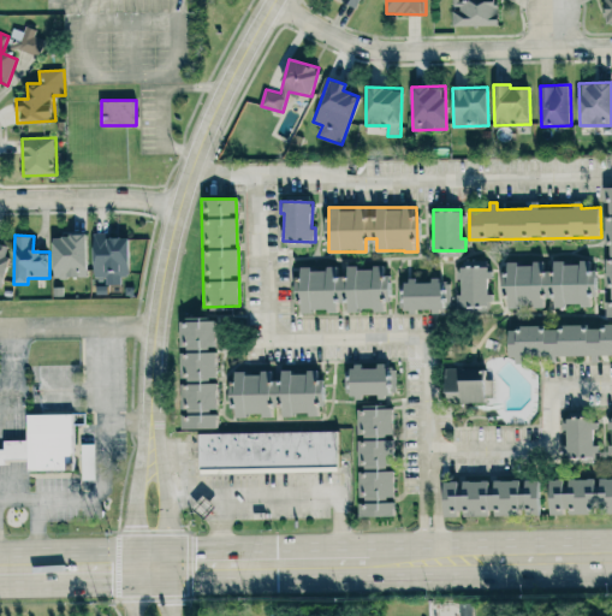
[(53,278),(88,277),(87,235),(52,236),(53,278)]
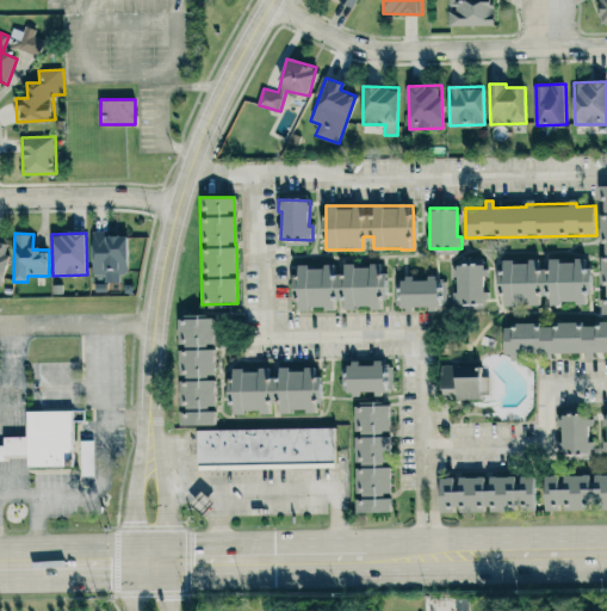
[(128,235),(93,234),(93,275),(107,275),(107,282),(122,282),(122,273),(128,273),(128,235)]
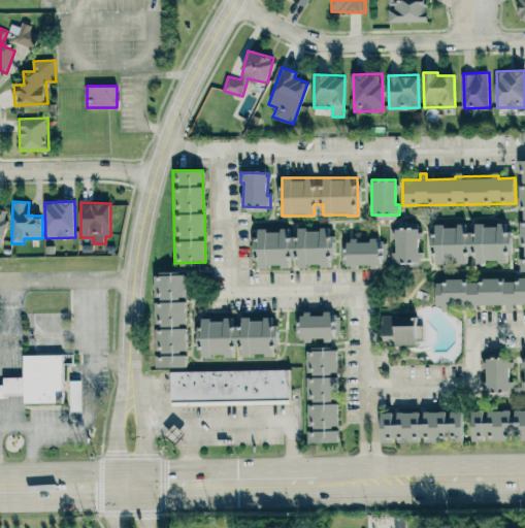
[(0,246),(1,246),(9,210),(0,207),(0,246)]
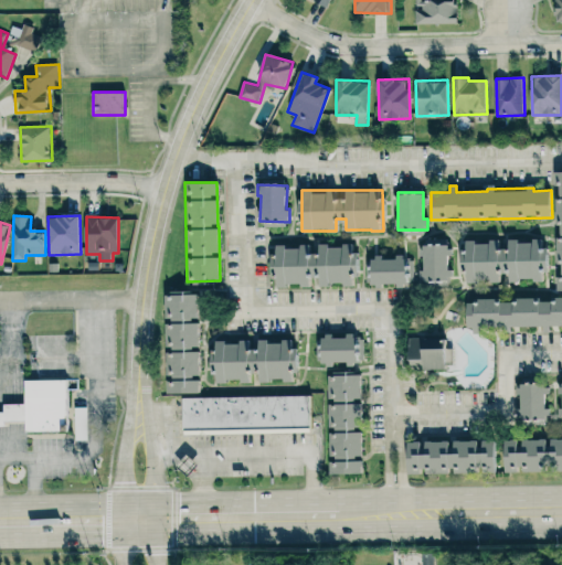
[(544,281),(545,247),(540,247),(541,238),(531,238),(531,241),(506,241),(506,242),(465,241),(465,251),(464,251),(464,281),(499,281),(499,273),(508,273),(508,280),(544,281)]
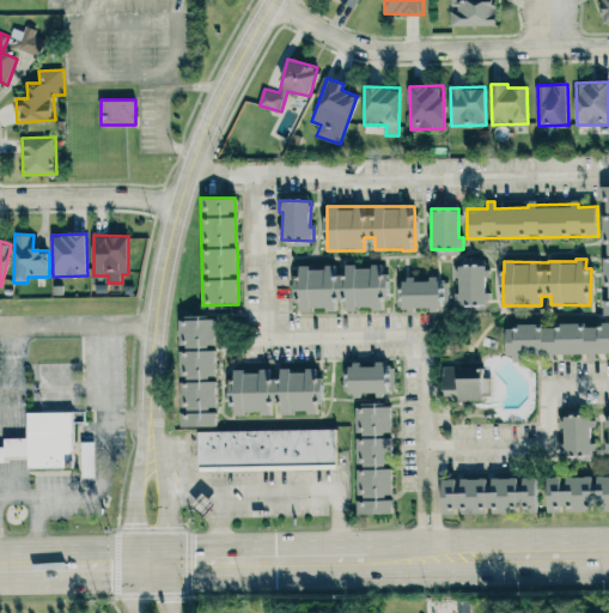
[(387,310),(385,273),(381,273),(381,266),(341,266),(341,267),(298,267),(298,275),(296,275),(296,310),(336,310),(336,302),(345,302),(345,309),(373,308),(373,310),(387,310)]
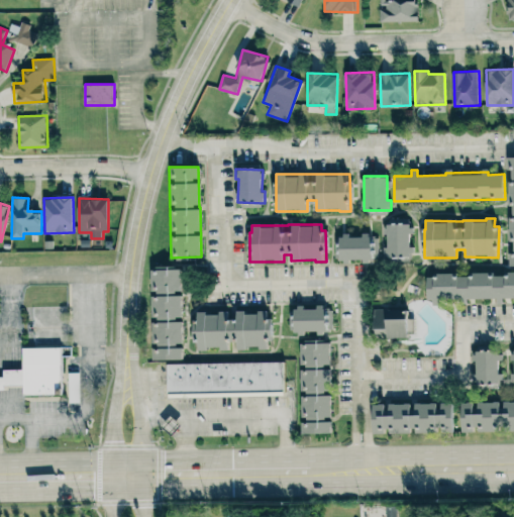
[(385,225),(386,256),(412,256),(411,224),(385,225)]
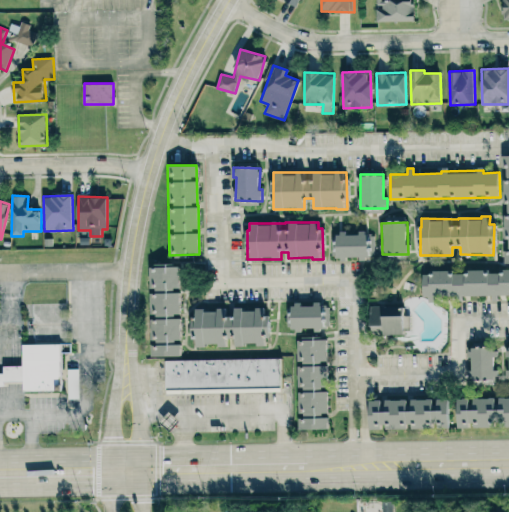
[(366,258),(366,233),(335,233),(335,257),(366,258)]
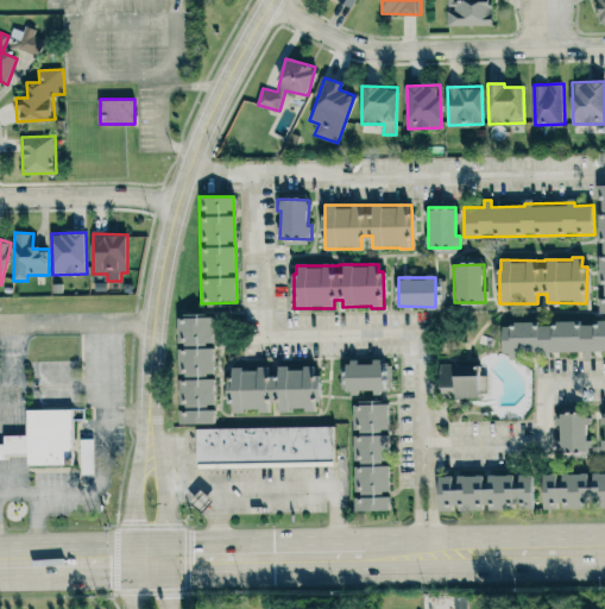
[(178,425),(214,424),(214,345),(213,345),(213,318),(177,318),(178,425)]
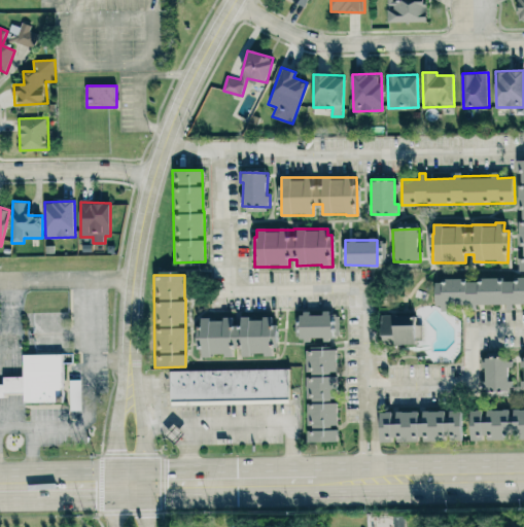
[(523,278),(434,280),(434,306),(477,306),(477,305),(523,304),(523,278)]
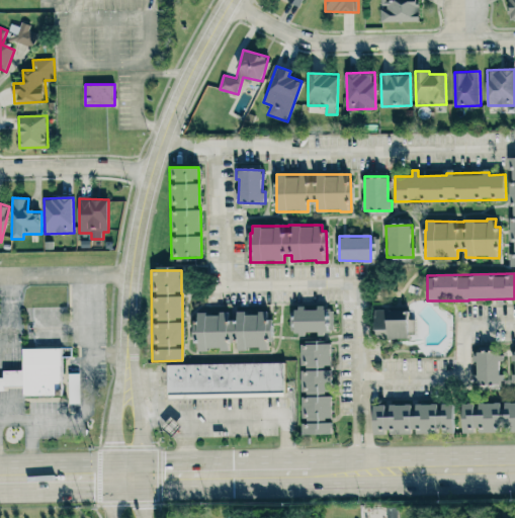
[(326,306),(317,306),(317,309),(293,308),(293,334),(325,334),(326,306)]
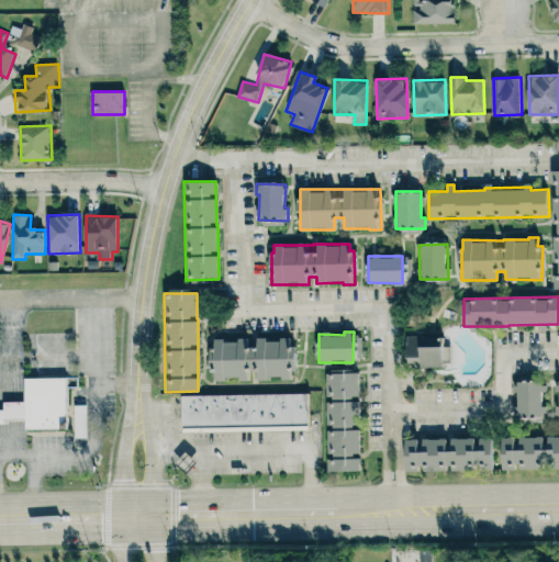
[(292,336),(252,336),(252,339),(212,339),(213,380),(247,380),(247,369),(256,369),(256,379),(292,379),(292,336)]
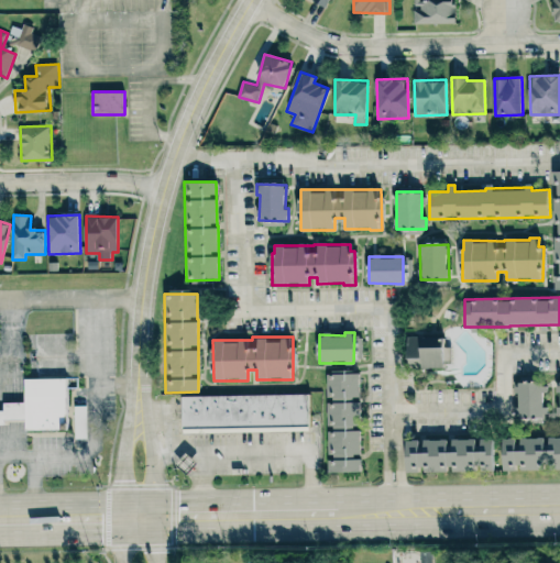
[(442,367),(441,337),(406,338),(407,368),(442,367)]
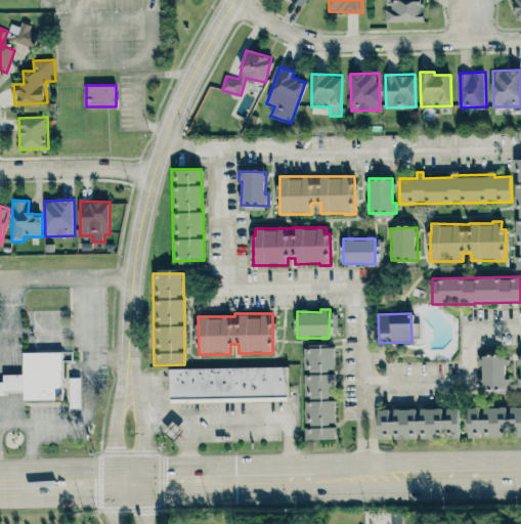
[(303,348),(305,440),(336,439),(335,401),(334,401),(333,348),(303,348)]
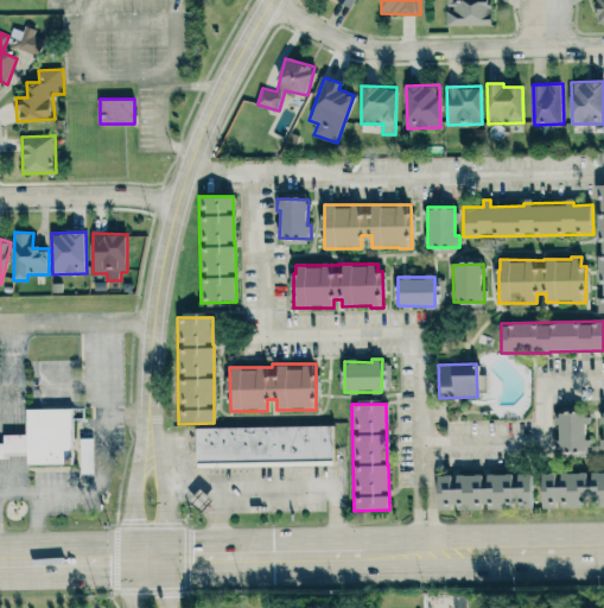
[(26,409),(26,435),(4,435),(4,443),(0,443),(0,458),(10,458),(8,454),(27,454),(27,464),(74,464),(72,409),(26,409)]
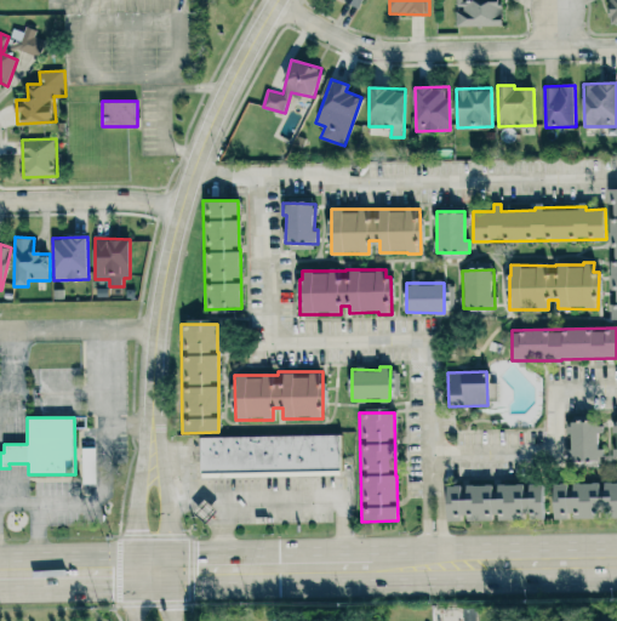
[(570,461),(603,461),(603,449),(600,449),(599,421),(569,422),(570,461)]
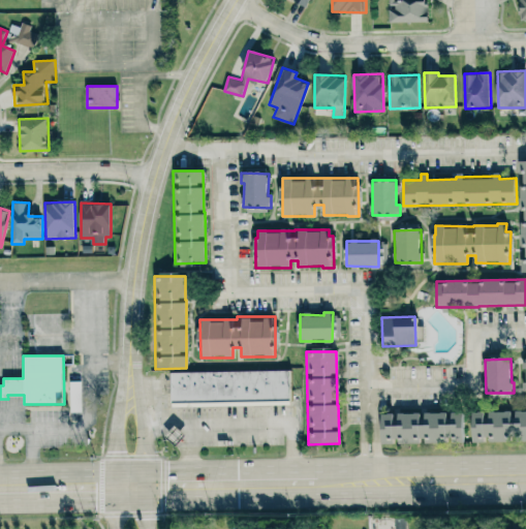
[(171,372),(171,404),(289,402),(288,370),(171,372)]
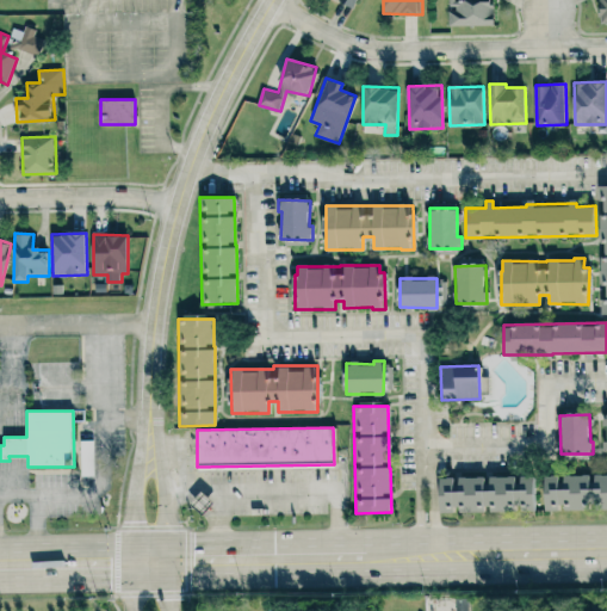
[(95,476),(94,442),(81,442),(82,476),(95,476)]
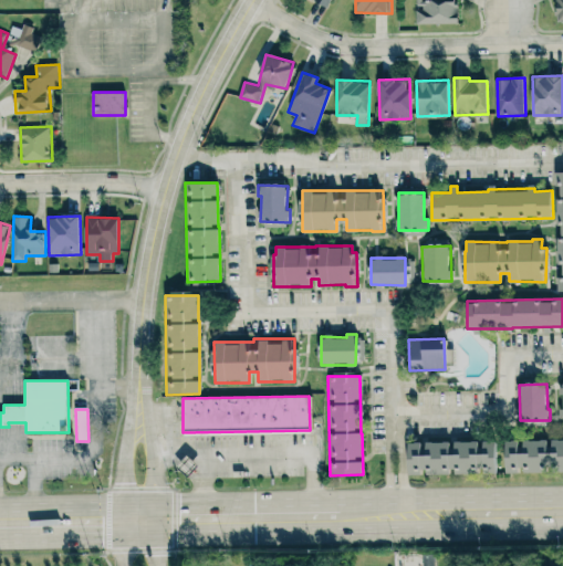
[(562,439),(504,440),(504,471),(562,470),(562,439)]
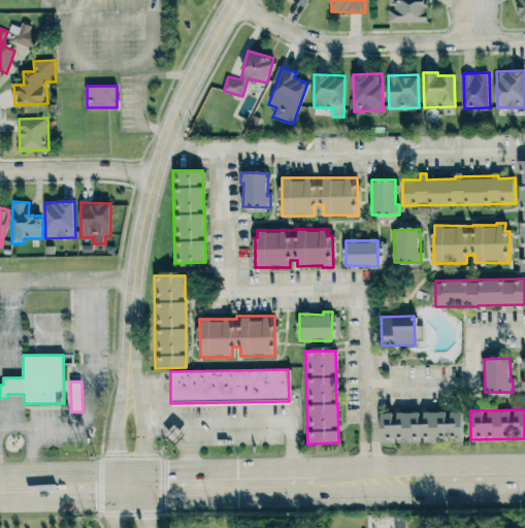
[(380,414),(380,441),(447,439),(447,441),(461,441),(460,411),(380,414)]
